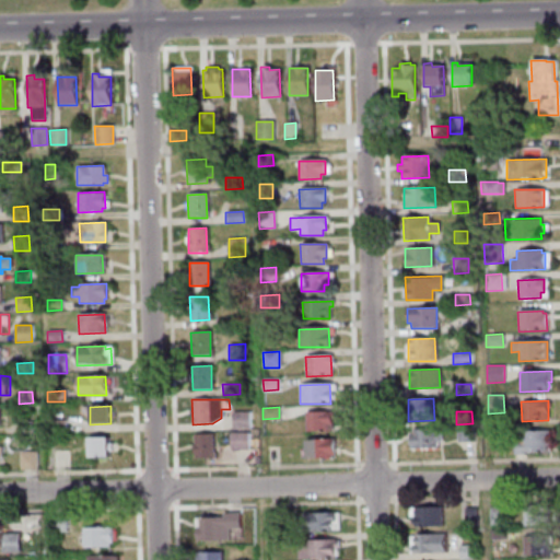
[(248,429),(233,429),(232,412),(248,412),(248,429)]
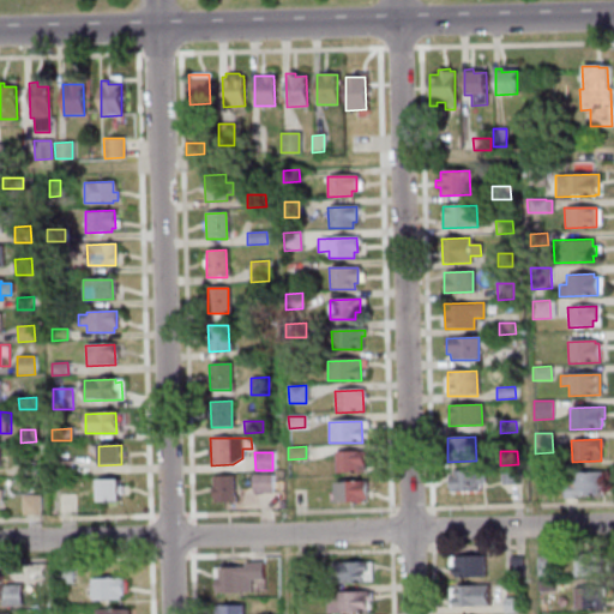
[(362,473),(336,473),(335,452),(362,452),(362,473)]
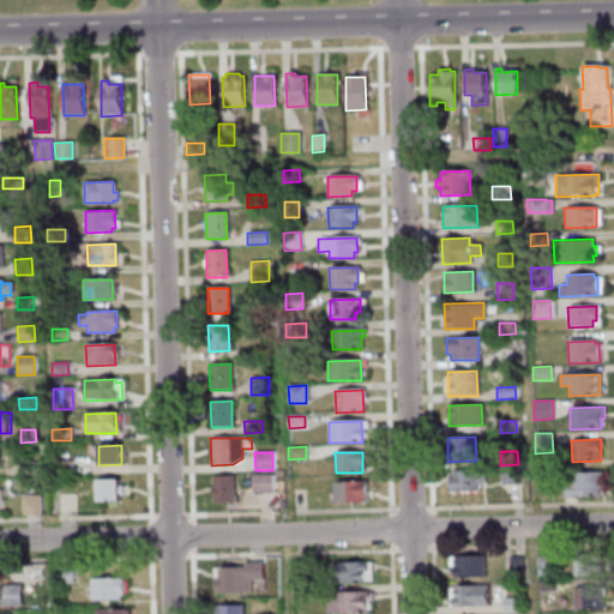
[(71,474),(55,475),(54,462),(71,461),(71,474)]
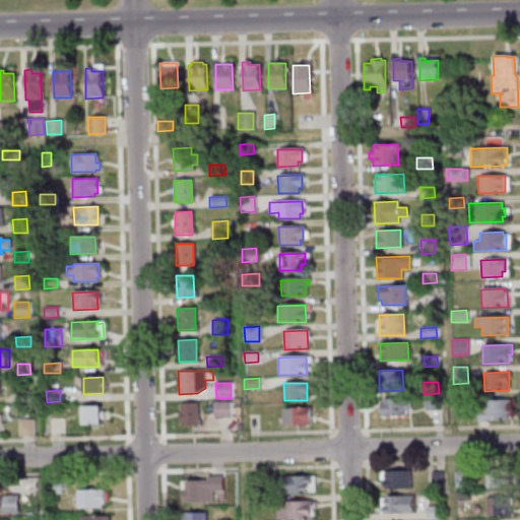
[(30,392),(30,402),(17,402),(16,392),(30,392)]
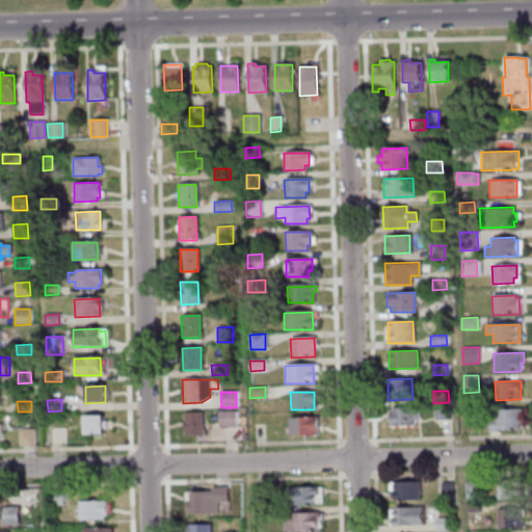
[(448,405),(449,419),(434,420),(433,406),(448,405)]
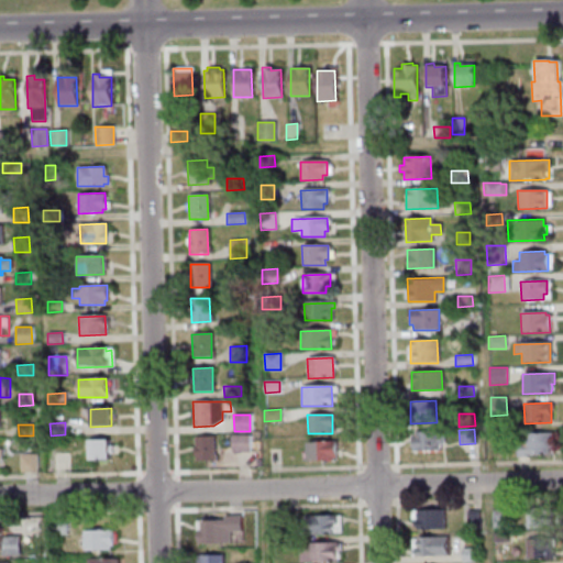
[(438,451),(411,451),(411,437),(415,437),(414,432),(437,432),(437,437),(443,435),(443,444),(438,444),(438,451)]
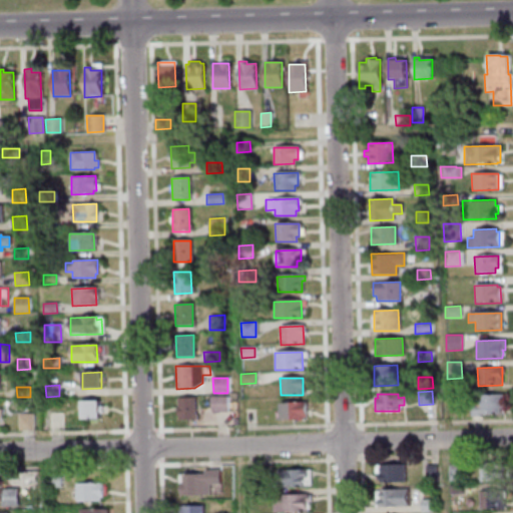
[(469,404),(469,417),(479,417),(479,415),(499,414),(499,408),(503,408),(502,395),(478,396),(478,404),(469,404)]
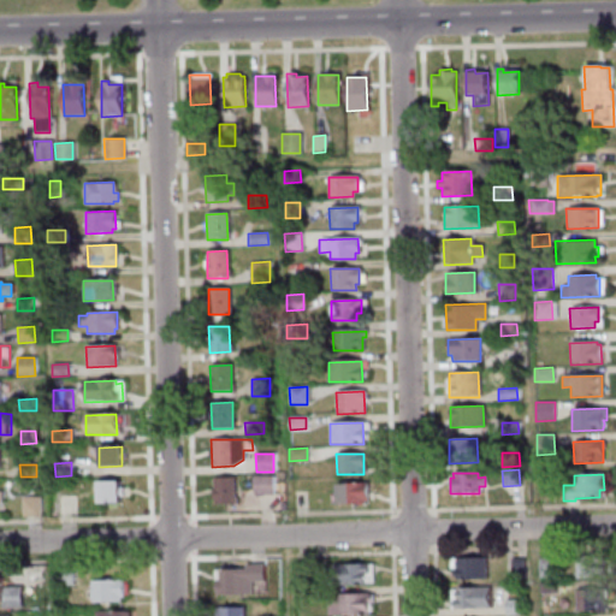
[(253,477),(273,477),(273,495),(253,495),(253,477)]
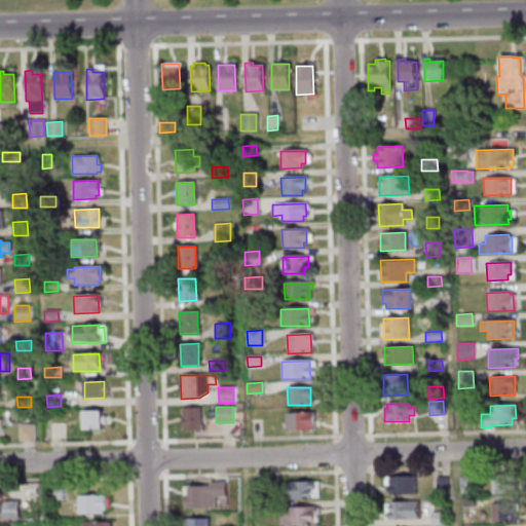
[(182,431),(182,409),(199,408),(200,431),(182,431)]
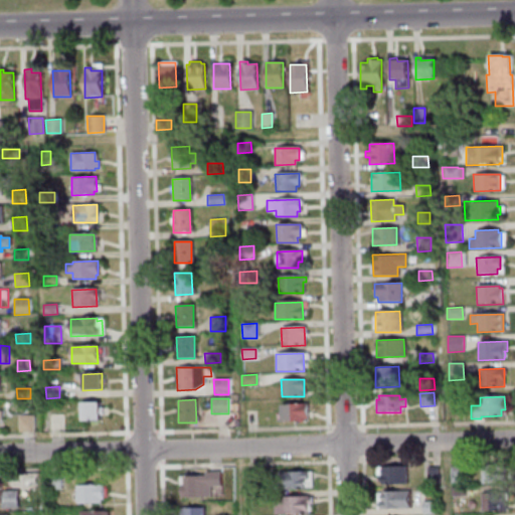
[(100,419),(81,420),(81,402),(99,402),(100,419)]
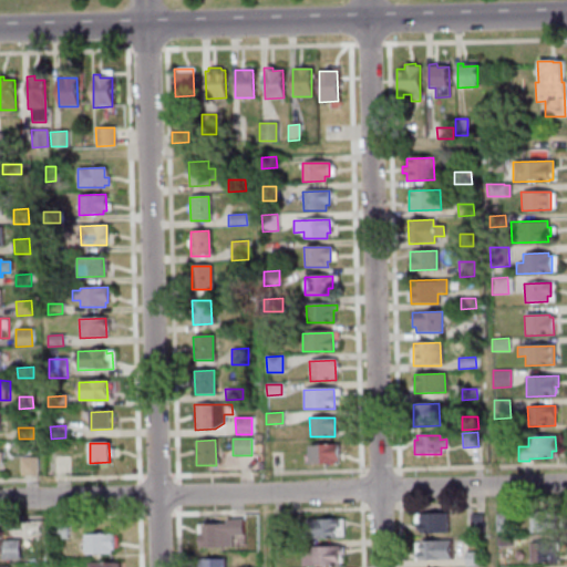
[(334,464),(310,464),(310,446),(337,445),(337,461),(334,461),(334,464)]
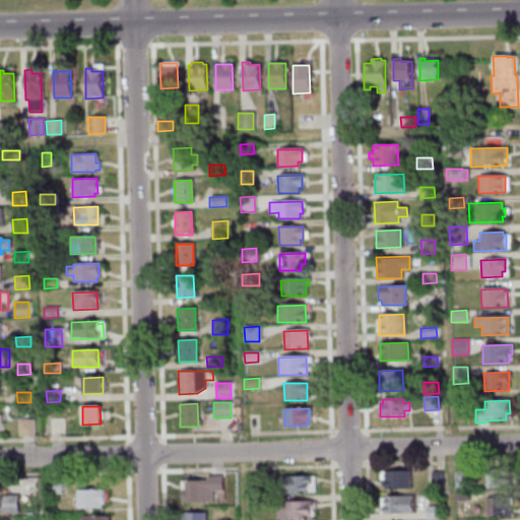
[(34,419),(34,436),(18,436),(18,419),(34,419)]
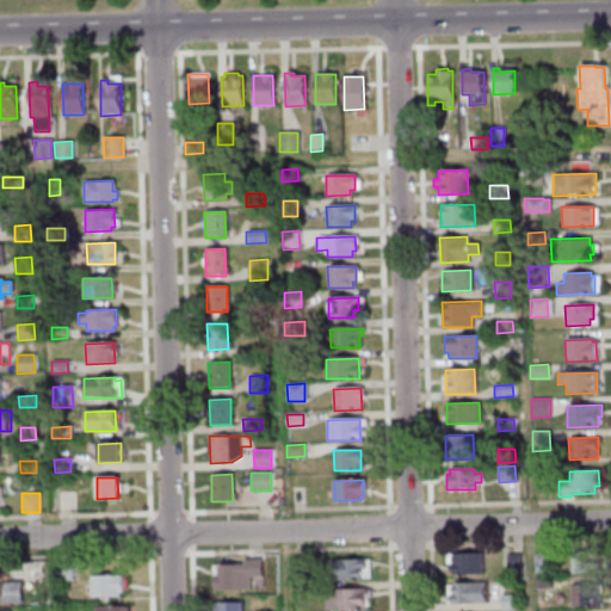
[(571,553),(572,573),(602,573),(600,555),(598,555),(598,553),(571,553)]
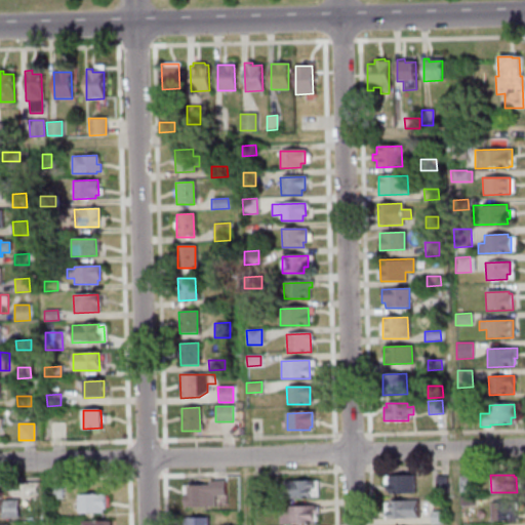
[(382,484),(381,477),(413,476),(413,493),(389,494),(388,484),(382,484)]
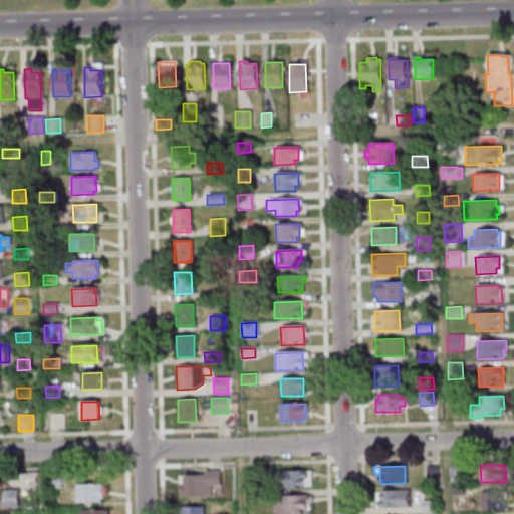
[(426,467),(436,466),(436,483),(426,483),(426,467)]
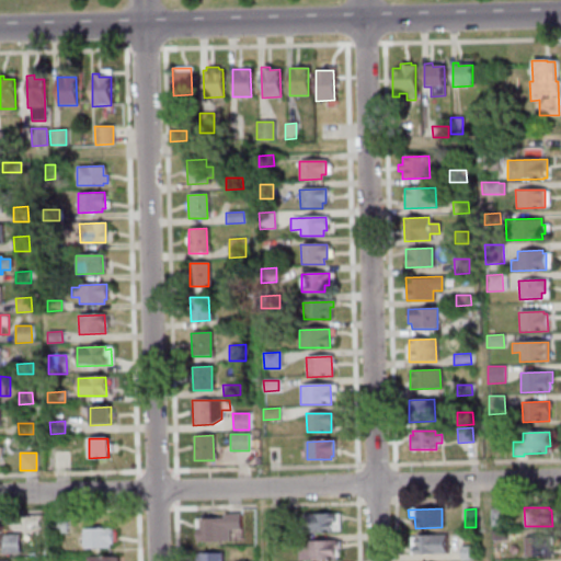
[(490,508),(490,526),(502,526),(502,508),(490,508)]
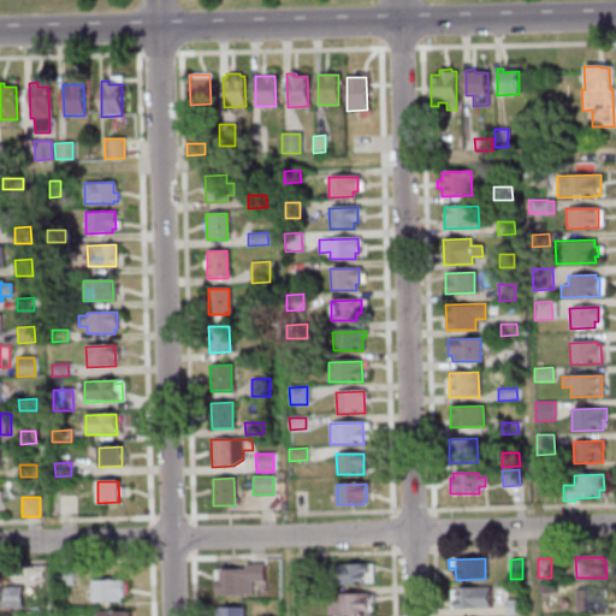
[(294,562),(295,582),(308,581),(307,561),(294,562)]
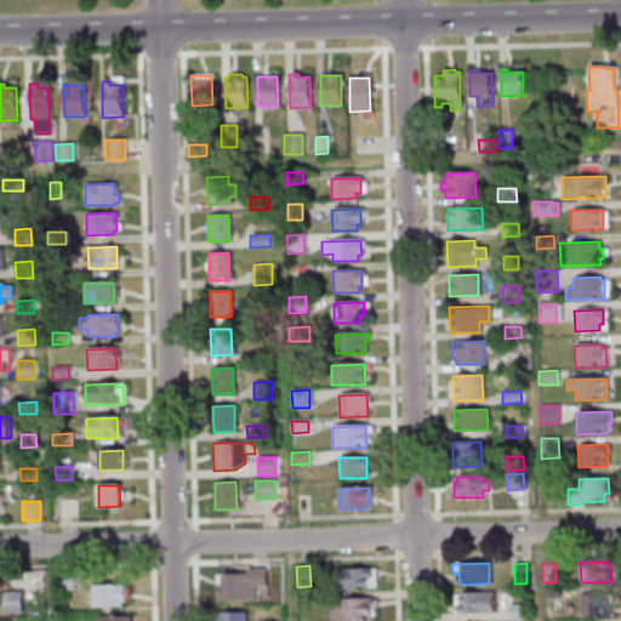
[(217,600),(254,599),(254,588),(266,587),(266,569),(245,569),(246,574),(220,575),(220,585),(216,585),(217,600)]
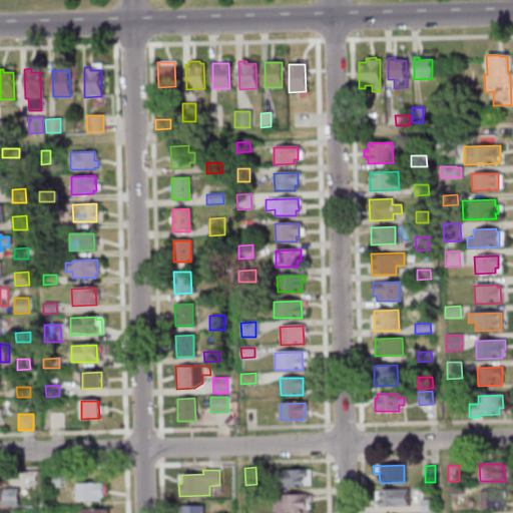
[(277,471),(277,488),(303,487),(303,478),(307,478),(307,470),(277,471)]
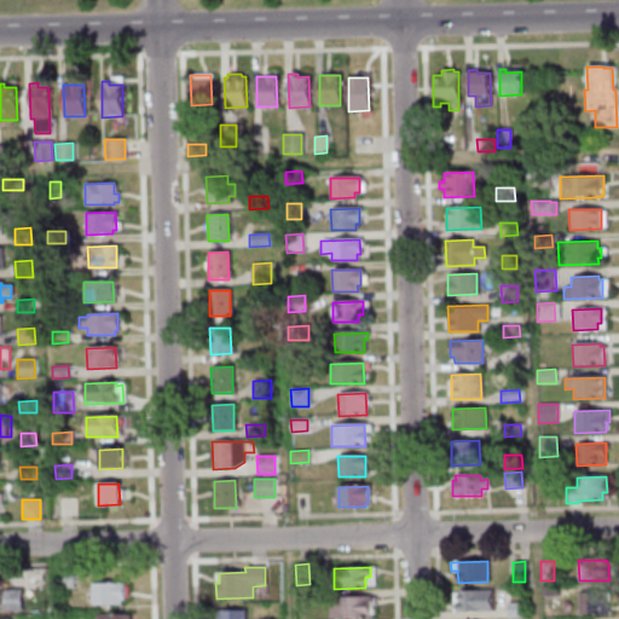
[(73,589),(58,589),(58,572),(73,572),(73,589)]
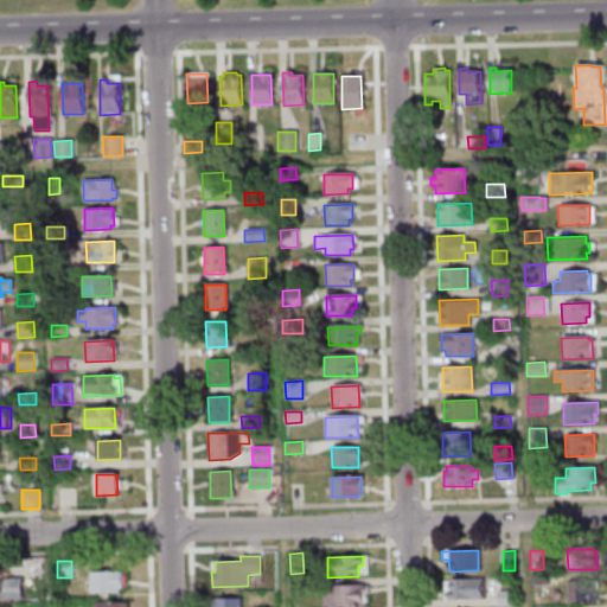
[(20,599),(2,599),(2,593),(0,593),(0,570),(1,570),(1,579),(20,579),(20,599)]
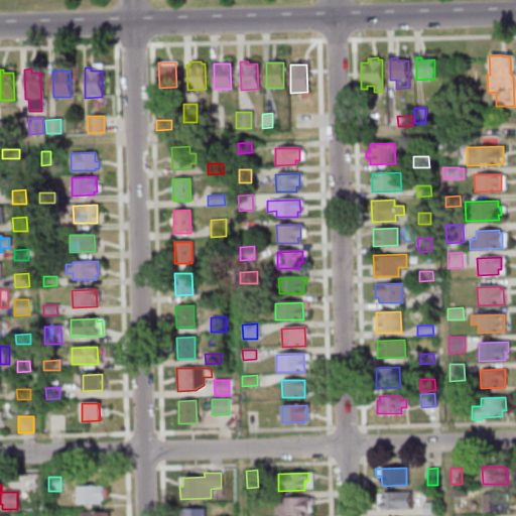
[(103,501),(100,501),(100,505),(76,506),(76,488),(103,487),(103,501)]
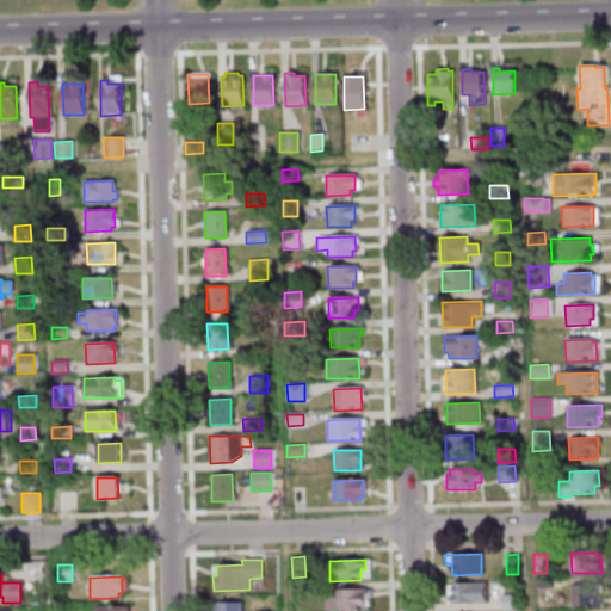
[(535,578),(535,590),(550,590),(550,578),(535,578)]
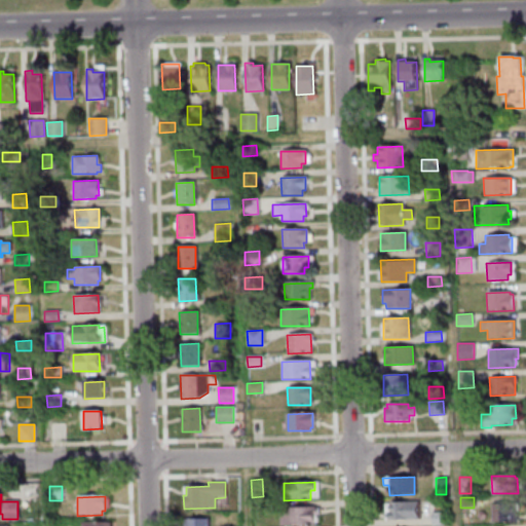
[(384,520),(384,505),(386,505),(386,503),(417,502),(417,519),(384,520)]
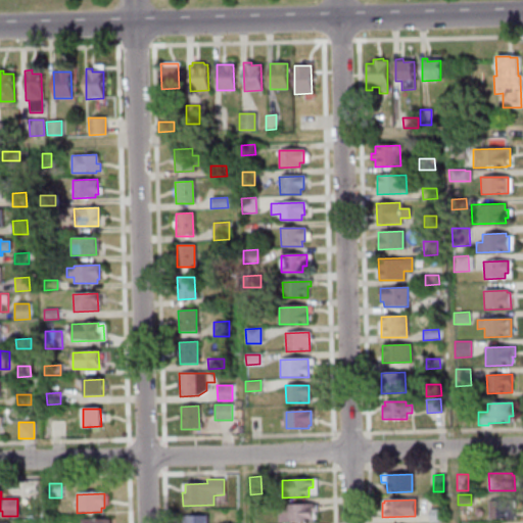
[(488,502),(489,520),(515,519),(515,501),(488,502)]
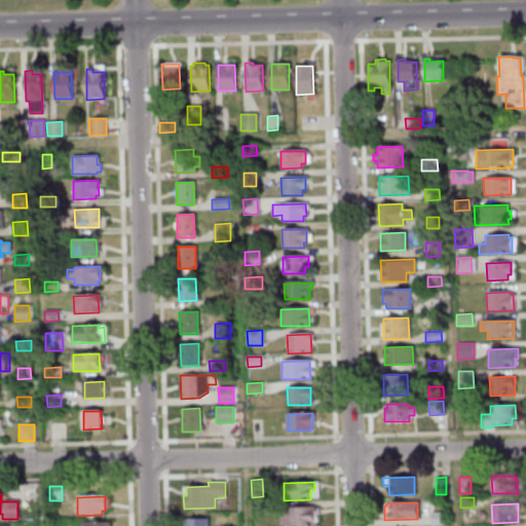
[(277,525),(313,525),(313,516),(317,516),(317,508),(277,509),(277,525)]
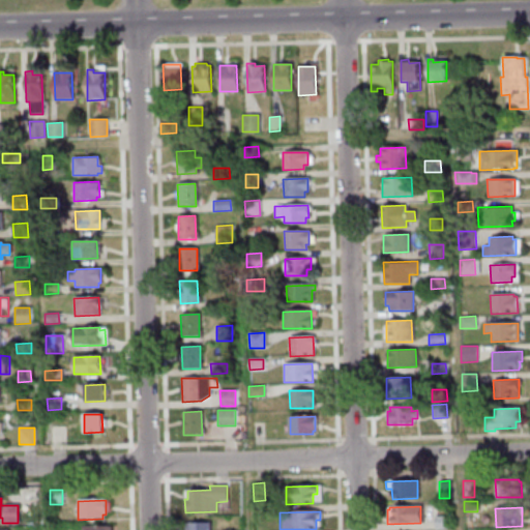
[(435,517),(450,516),(450,529),(435,529),(435,517)]
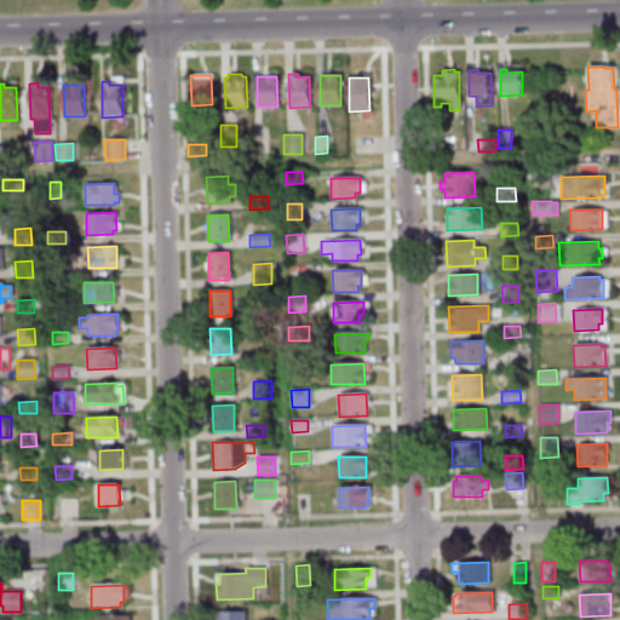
[(219,609),(219,619),(250,619),(250,610),(219,609)]
